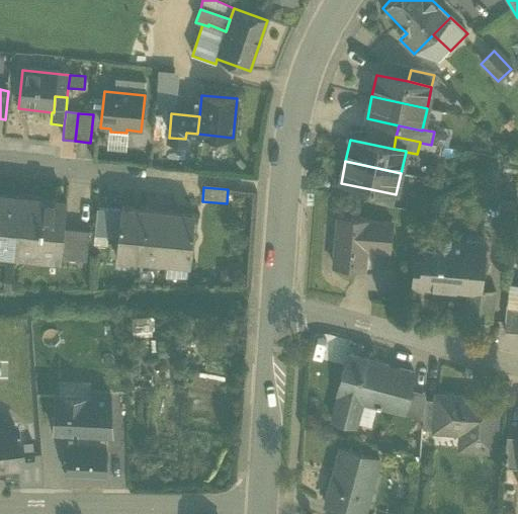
[(396,194),(371,189),(369,201),(393,206),(396,194)]
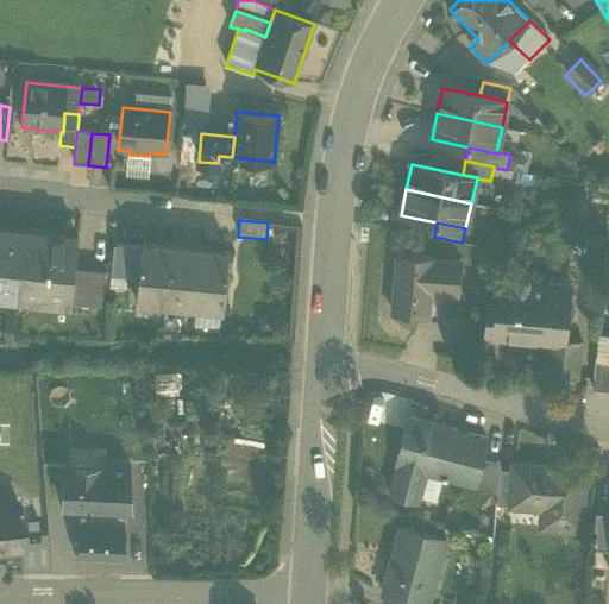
[(22,234),(0,231),(0,299),(16,300),(22,234)]
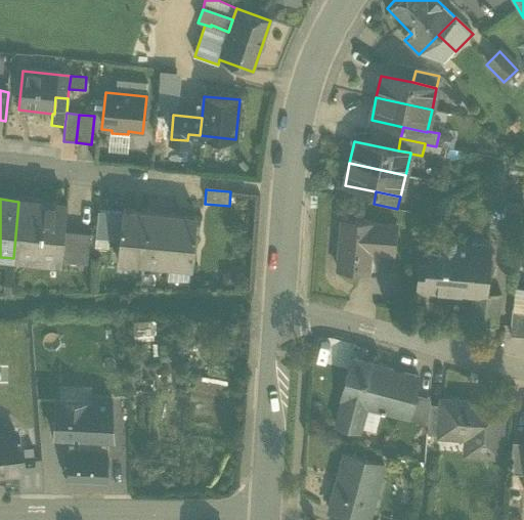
[(57,204),(45,203),(45,204),(18,202),(13,258),(34,260),(34,255),(60,257),(59,263),(61,263),(64,232),(68,207),(56,206),(57,204)]
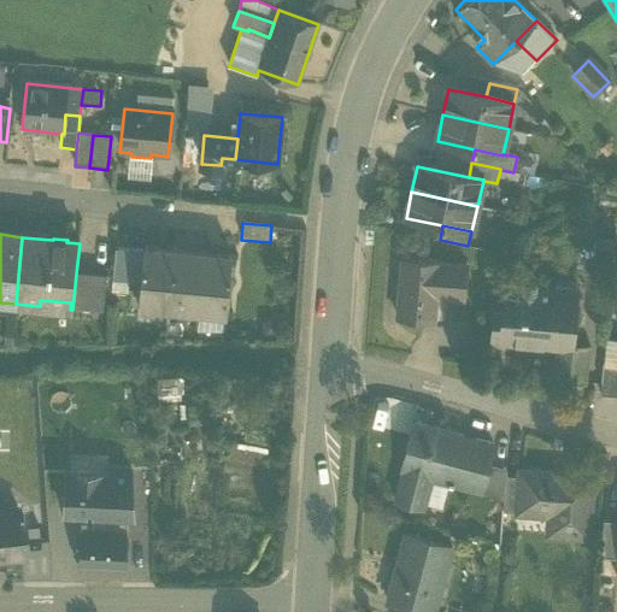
[(174,251),(144,248),(144,253),(140,284),(137,309),(168,311),(174,251)]
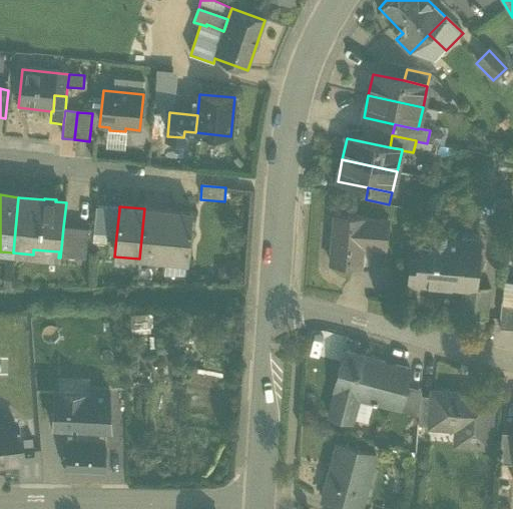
[(108,209),(95,208),(93,234),(105,235),(108,209)]
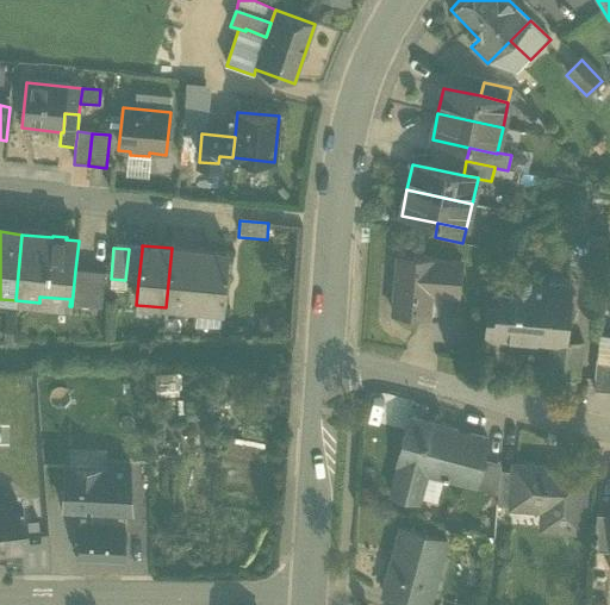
[(200,250),(172,248),(166,307),(194,311),(200,250)]
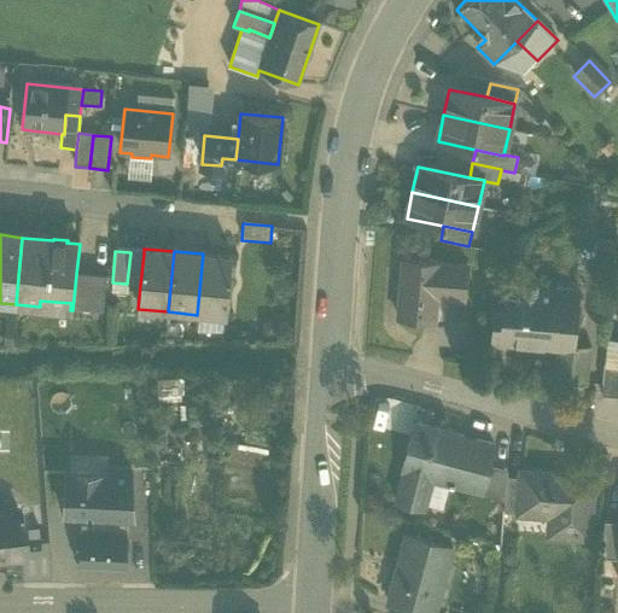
[(144,254),(130,252),(127,284),(140,285),(144,254)]
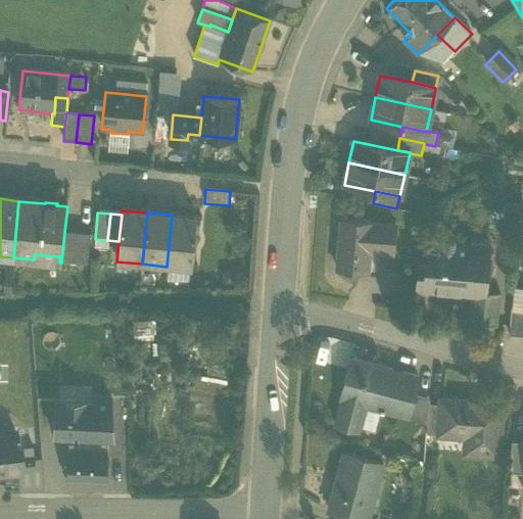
[(196,218),(172,215),(167,267),(192,269),(196,218)]
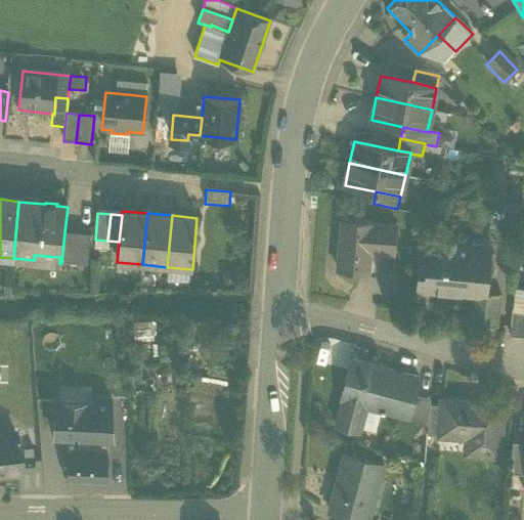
[(396,227),(372,225),(372,224),(342,221),(338,271),(363,273),(365,247),(392,250),(392,253),(394,254),(396,227)]
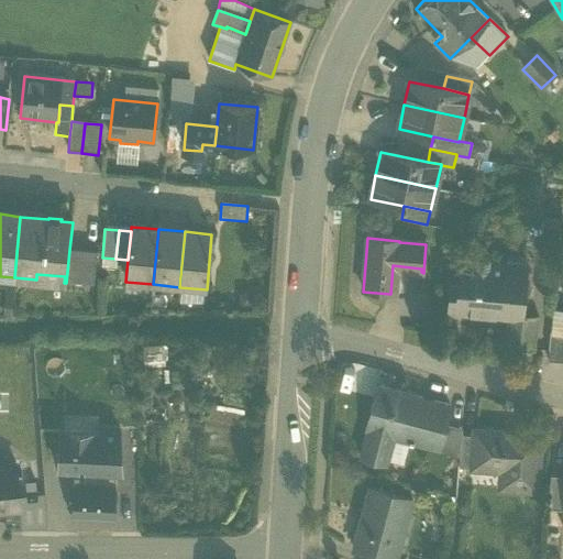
[(97,253),(69,250),(66,283),(94,286),(97,253)]
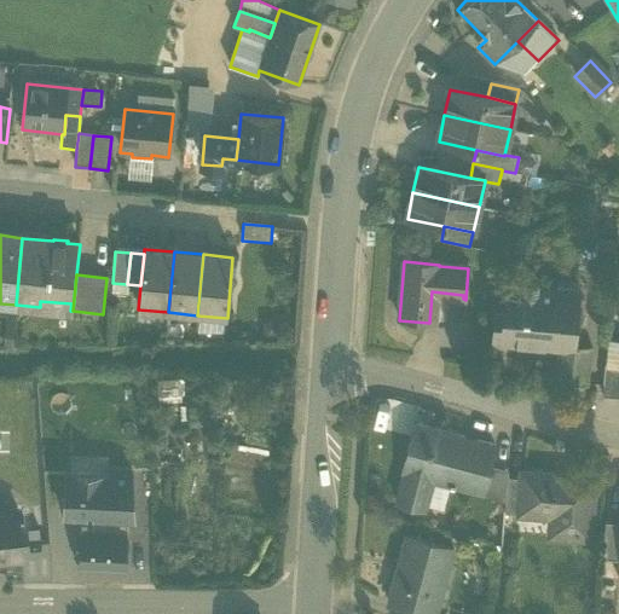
[(538,299),(507,296),(502,342),(504,342),(505,335),(550,340),(550,347),(559,348),(573,349),(573,348),(578,296),(539,293),(538,299)]
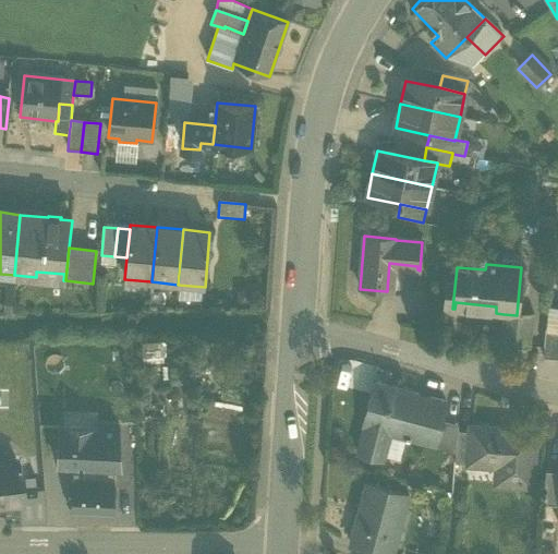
[(532,315),(517,314),(517,315),(504,314),(500,345),(529,348),(531,326),(532,315)]
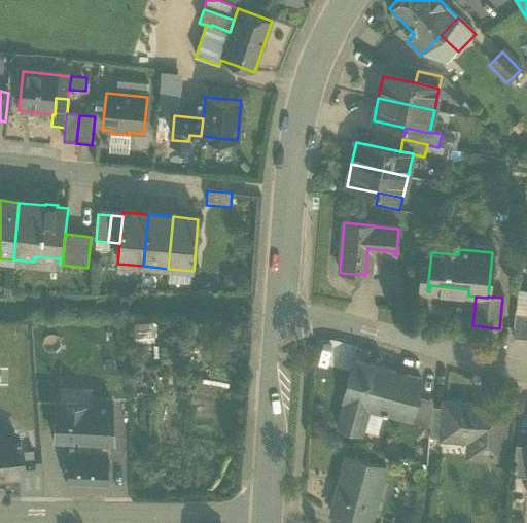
[(501,308),(499,328),(514,330),(516,313),(516,310),(501,308)]
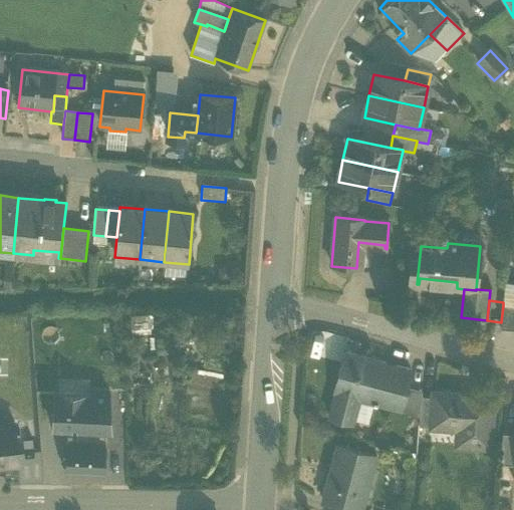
[(513,306),(503,305),(501,322),(500,329),(513,330),(513,306)]
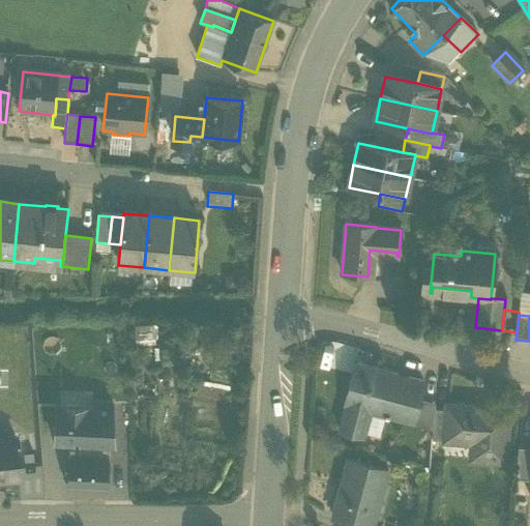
[(423,383),(356,364),(345,405),(347,406),(340,431),(363,437),(372,406),(386,410),(384,417),(388,418),(388,417),(411,424),(417,400),(419,400),(423,383)]
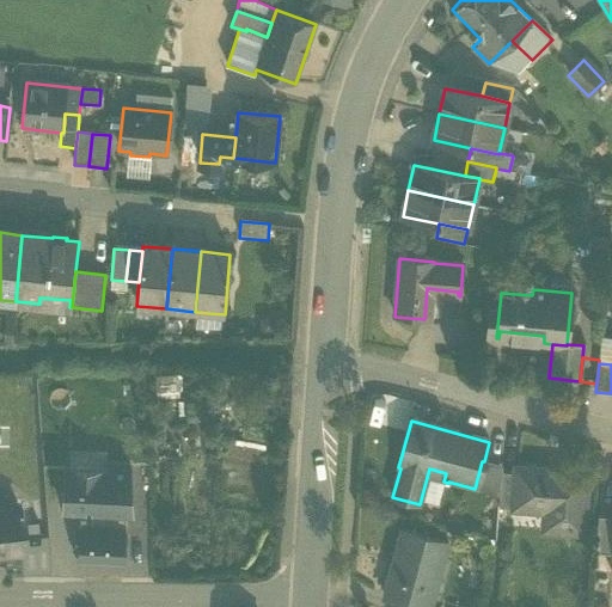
[(138,429),(118,437),(124,448),(142,439),(138,429)]
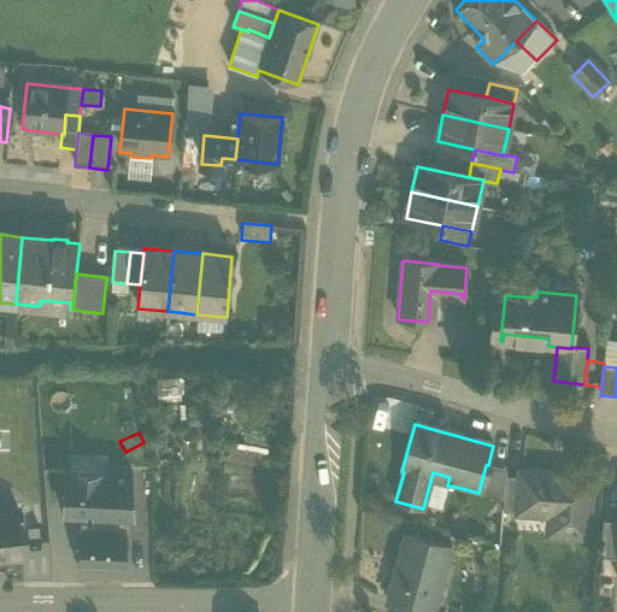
[(488,465),(486,465),(479,493),(477,494),(503,501),(504,501),(506,477),(506,471),(488,465)]
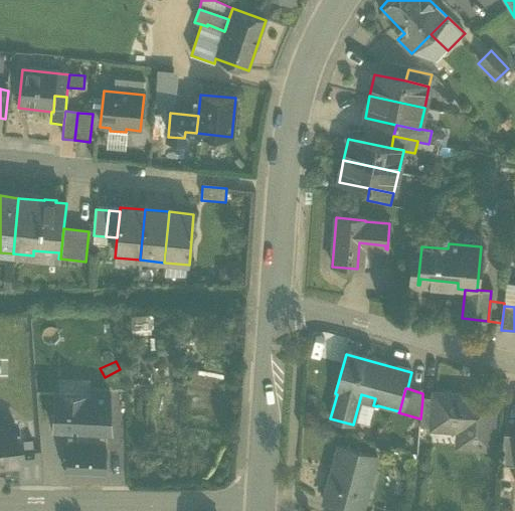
[(108,436),(114,436),(115,391),(91,390),(91,395),(61,395),(60,392),(56,392),(55,435),(68,435),(68,444),(107,445),(108,436)]
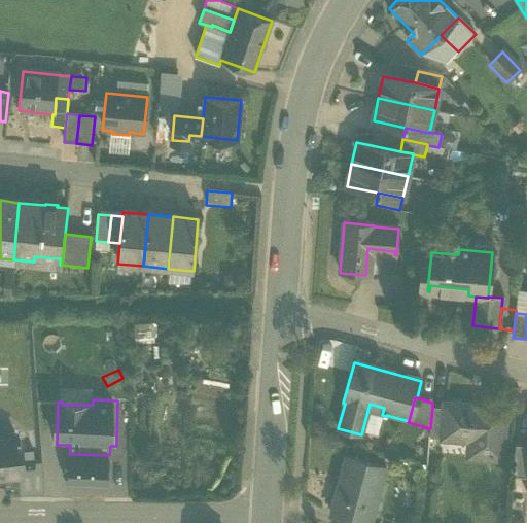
[(508,406),(441,401),(440,408),(437,441),(463,443),(461,458),(504,461),(508,406)]
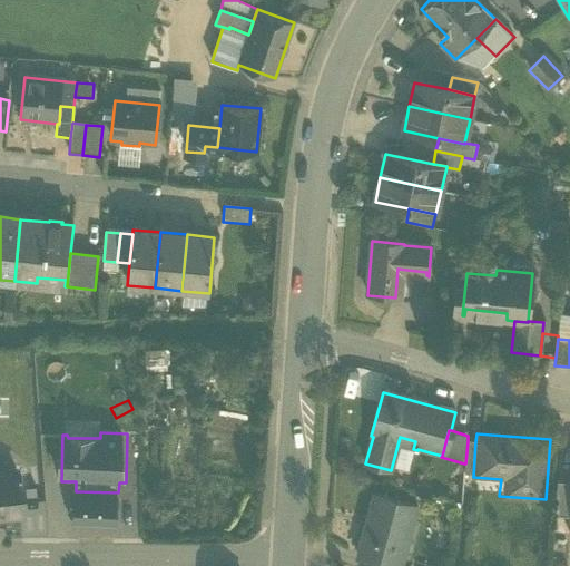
[(475,441),(468,441),(465,464),(464,464),(464,475),(473,477),(475,441)]
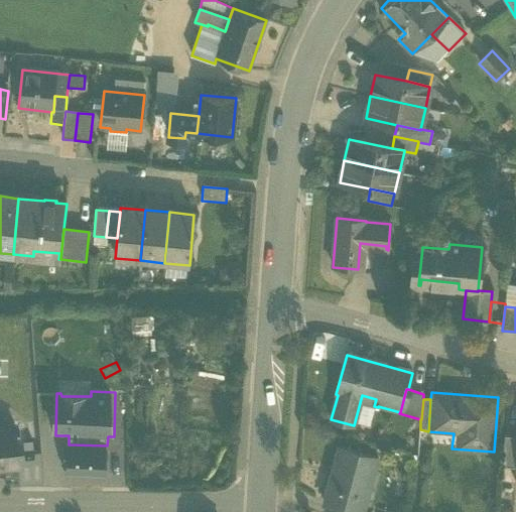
[(14,427),(0,428),(0,470),(18,469),(14,427)]
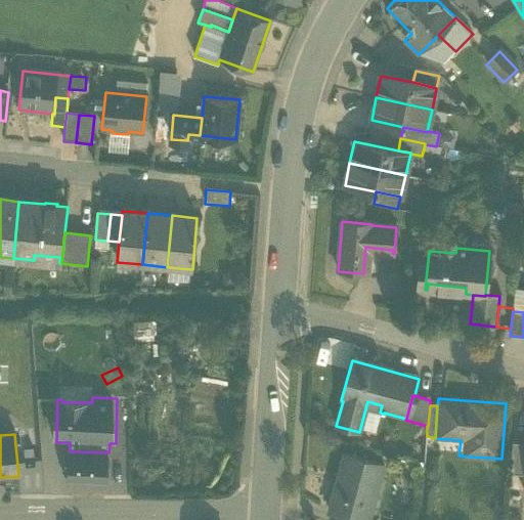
[(523,444),(512,443),(510,474),(523,475),(523,444)]
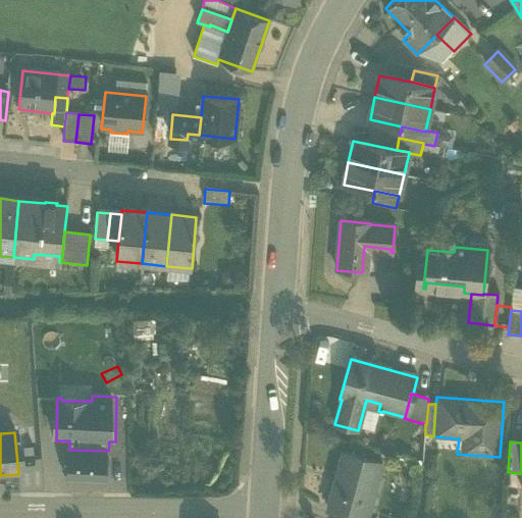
[(382,460),(340,449),(323,508),(341,513),(356,517),(368,517),(382,460)]
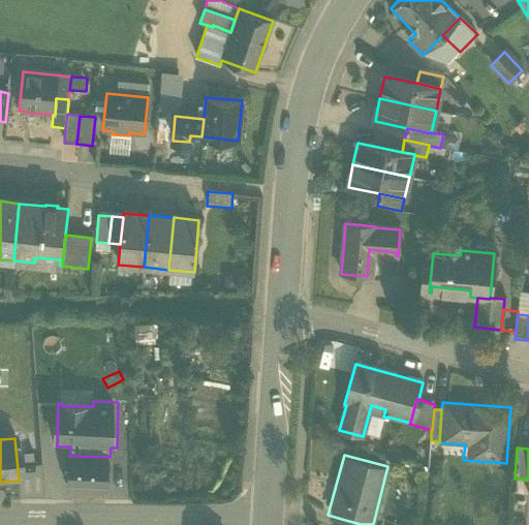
[(70,456),(69,456),(68,489),(112,490),(112,457),(110,457),(70,456)]
